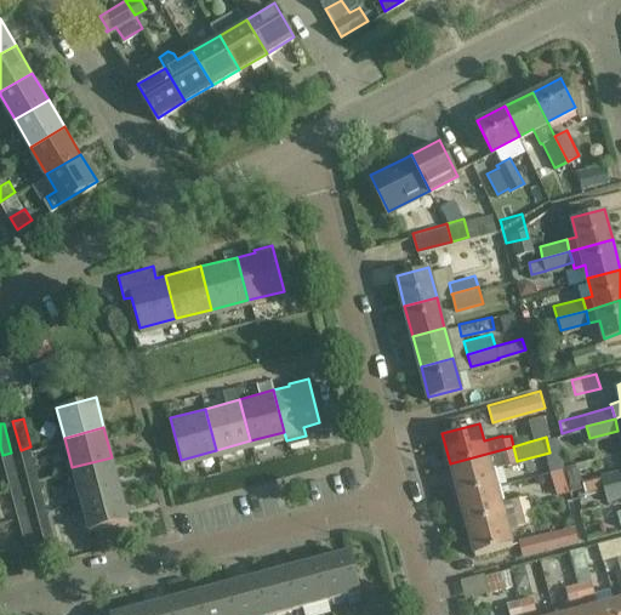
[(38,477),(30,446),(21,450),(28,479),(38,477)]
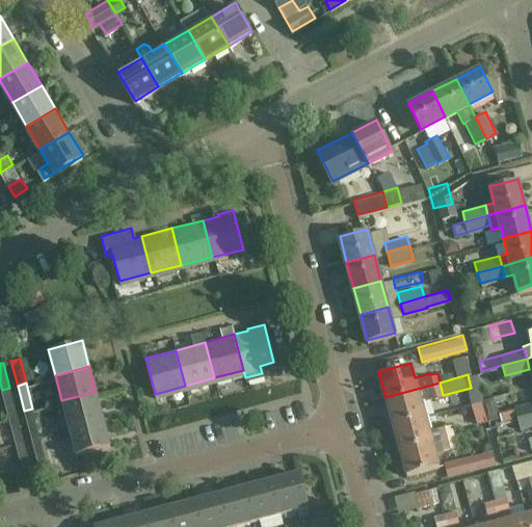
[(440,383),(386,397),(393,422),(425,414),(422,401),(443,395),(440,383)]
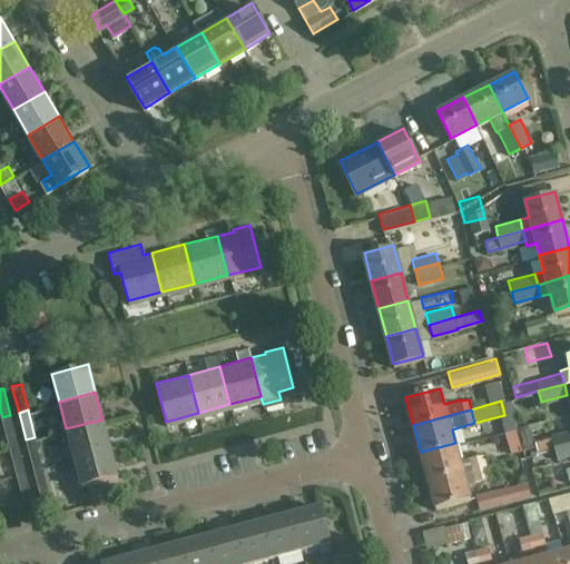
[(18,442),(10,415),(2,417),(9,444),(18,442)]
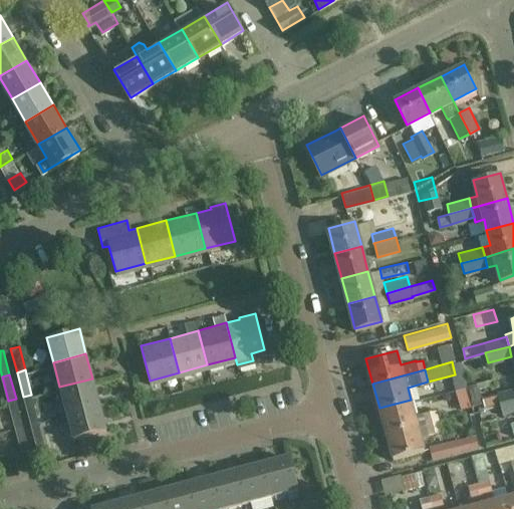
[(445,395),(455,393),(452,377),(442,379),(445,395)]
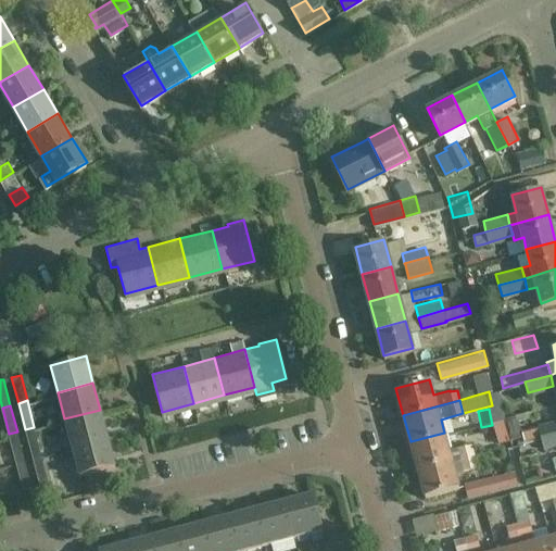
[(100,410),(64,418),(72,446),(108,436),(100,410)]
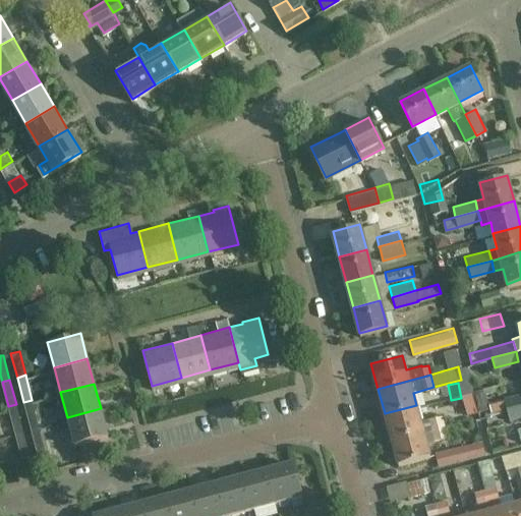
[(520,403),(520,393),(504,398),(506,408),(520,403)]
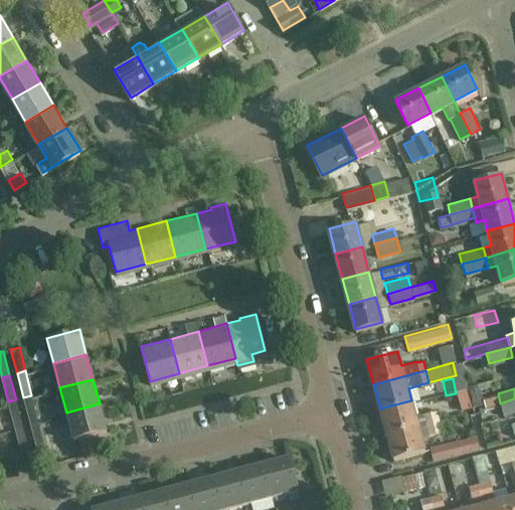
[(38,419),(31,395),(23,397),(30,421),(38,419)]
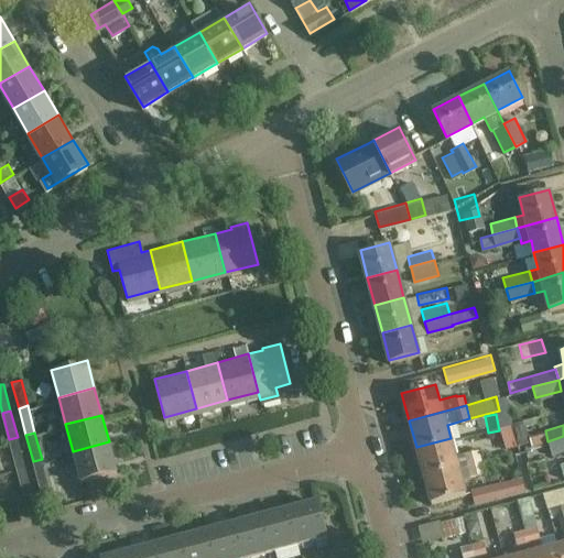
[(551,451),(563,448),(563,436),(548,441),(551,451)]
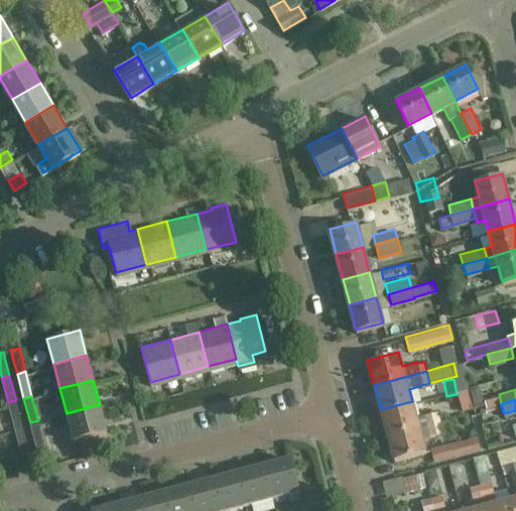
[(8,402),(15,426),(22,424),(16,400),(8,402)]
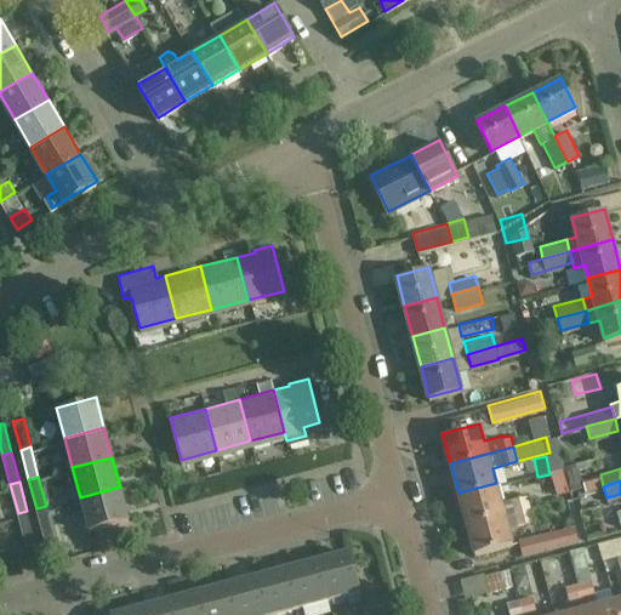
[(510,497),(501,500),(496,483),(459,493),(466,523),(530,505),(527,494),(510,499),(510,497)]
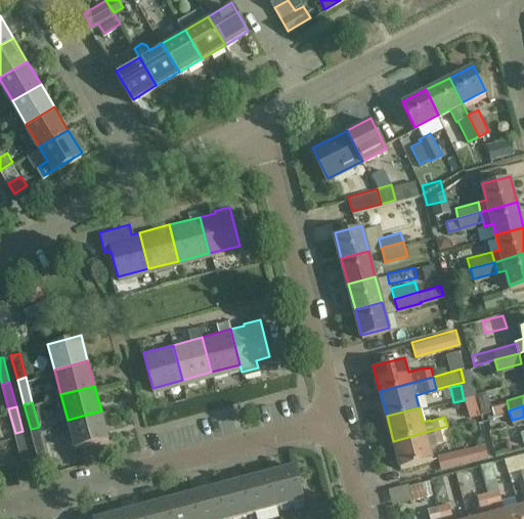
[(39,416),(44,440),(69,436),(63,411),(39,416)]
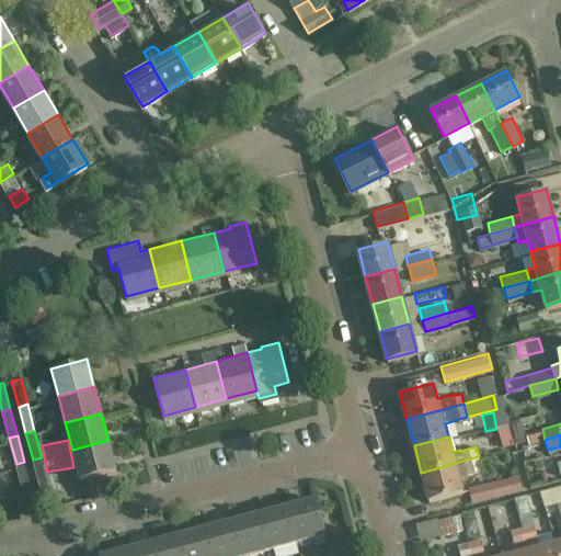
[(109,440),(72,450),(80,476),(115,467),(109,440)]
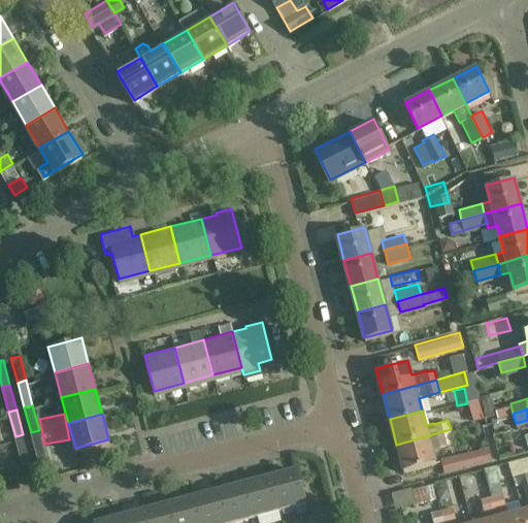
[(451,429),(396,445),(403,469),(436,461),(433,450),(440,448),(440,445),(454,442),(451,429)]
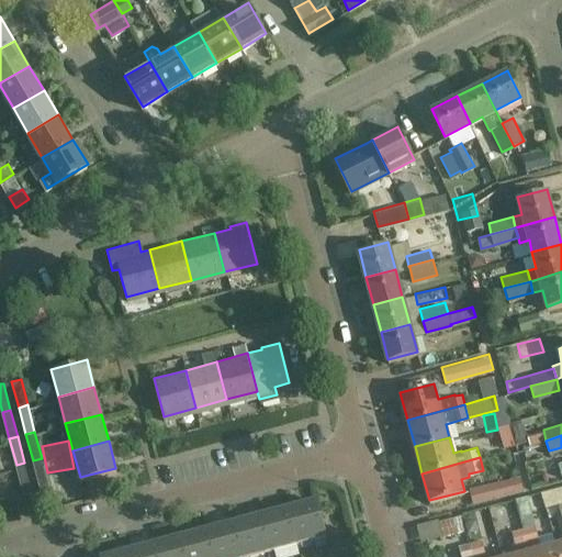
[(48,486),(42,458),(33,460),(41,489),(48,486)]
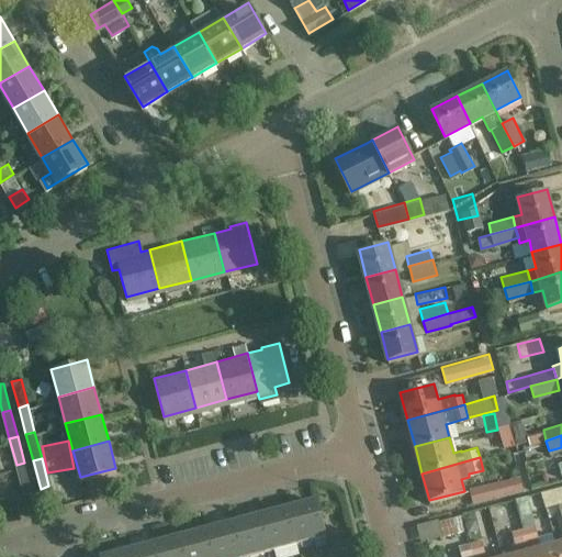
[(32,491),(24,463),(17,465),(24,493),(32,491)]
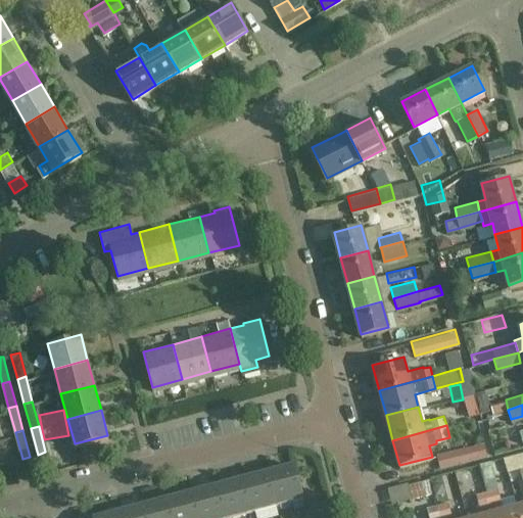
[(440,465),(486,453),(483,441),(437,454),(440,465)]
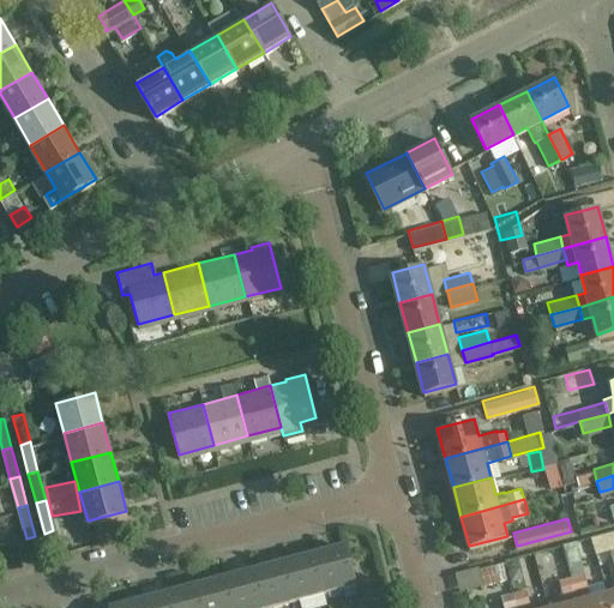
[(313,551),(324,589),(354,581),(343,542),(313,551)]
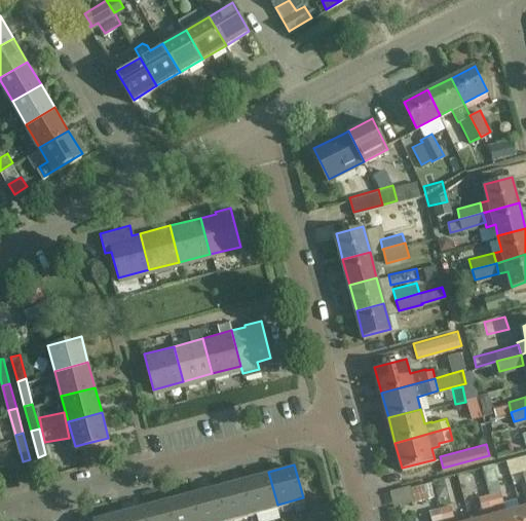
[(243,479),(253,512),(277,505),(268,472),(243,479)]
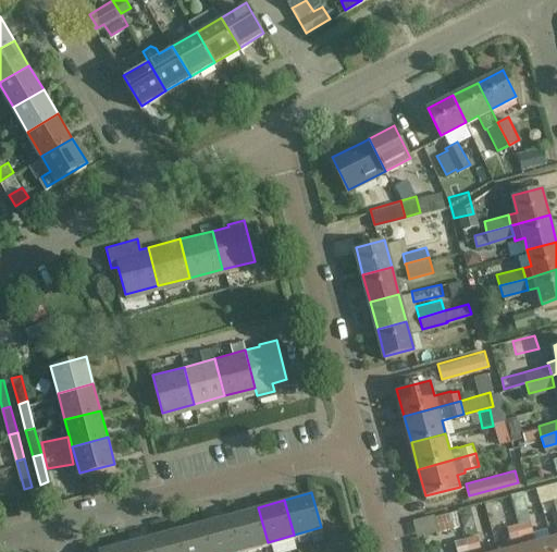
[(232,514),(240,549),(268,542),(258,507),(232,514)]
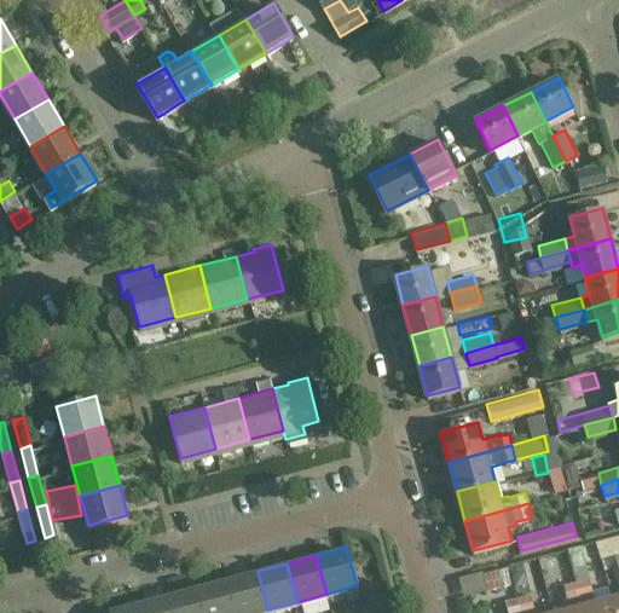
[(487,587),(512,580),(507,565),(482,571),(487,587)]
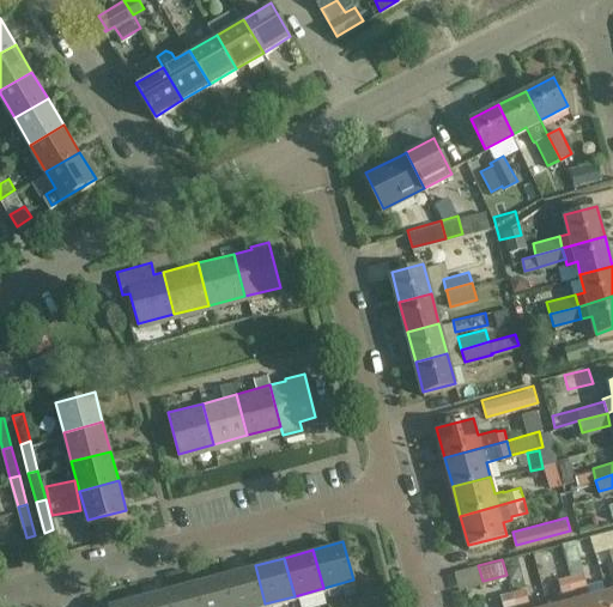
[(226,574),(235,606),(252,606),(265,604),(255,565),(226,574)]
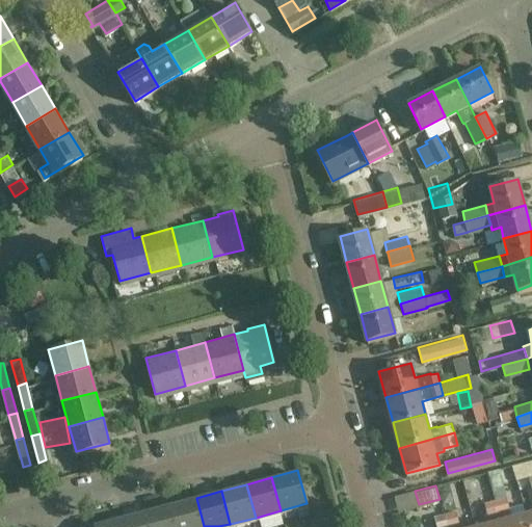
[(506,495),(496,498),(499,511),(510,508),(506,495)]
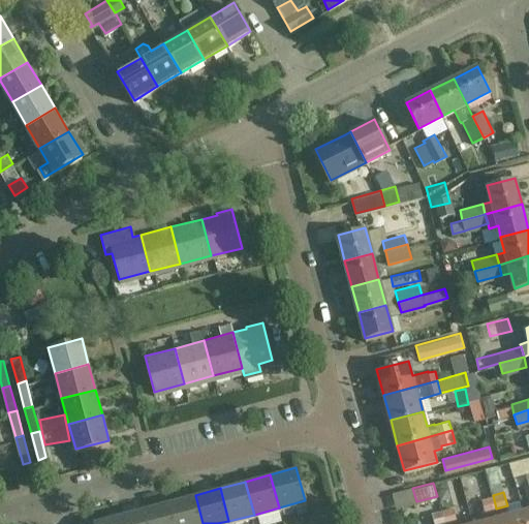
[(169,501),(176,523),(203,523),(195,495),(169,501)]
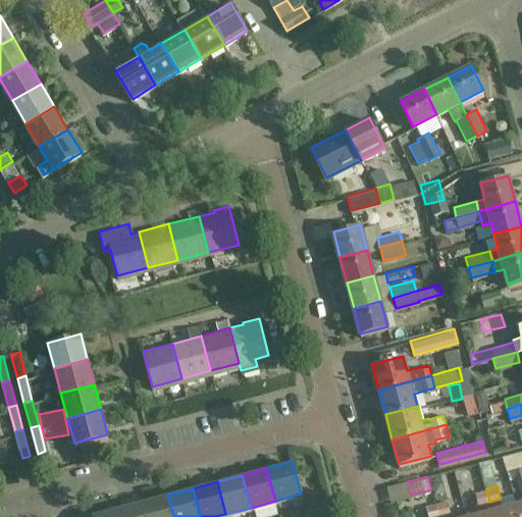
[(478,505),(489,502),(486,488),(475,492),(478,505)]
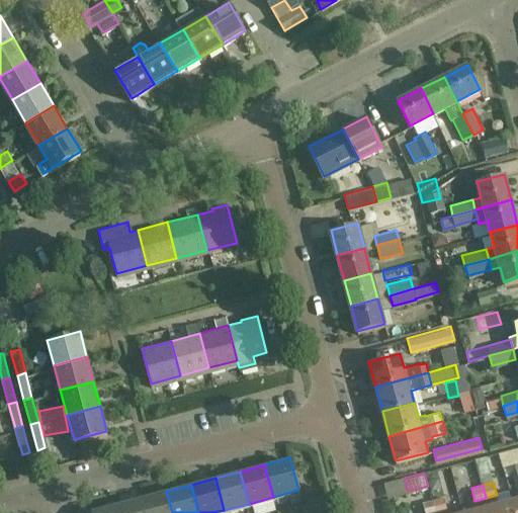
[(142,498),(146,512),(172,512),(166,491),(142,498)]
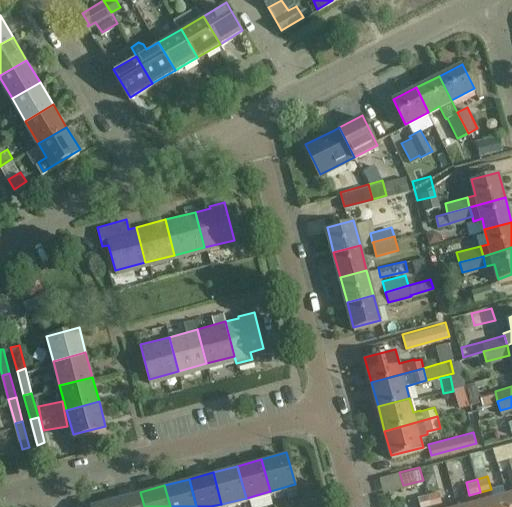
[(439,489),(428,492),(432,505),(442,502),(439,489)]
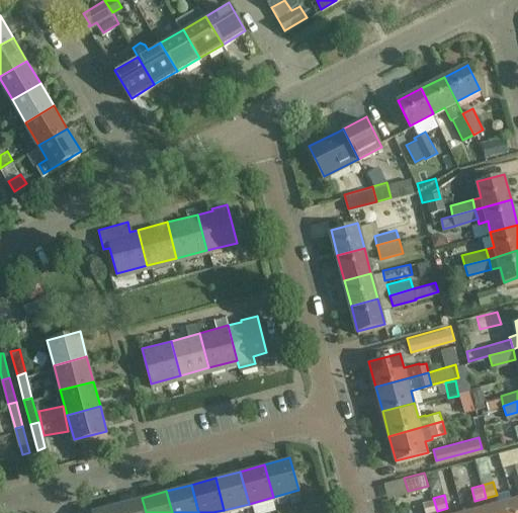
[(497,495),(486,498),(489,512),(515,512),(512,500),(499,503),(497,495)]
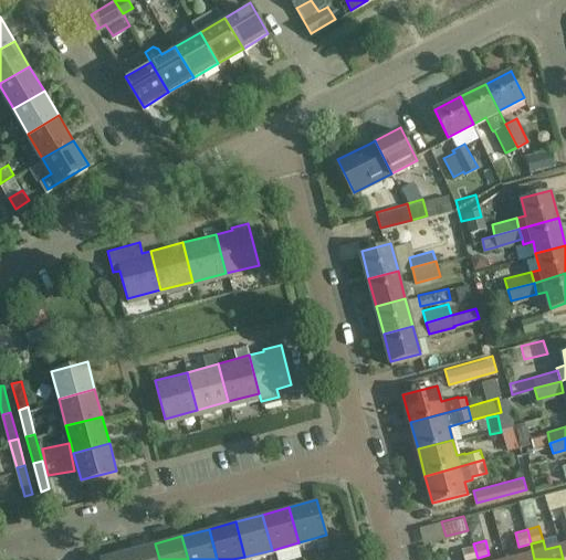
[(128,550),(130,559),(159,559),(155,543),(128,550)]
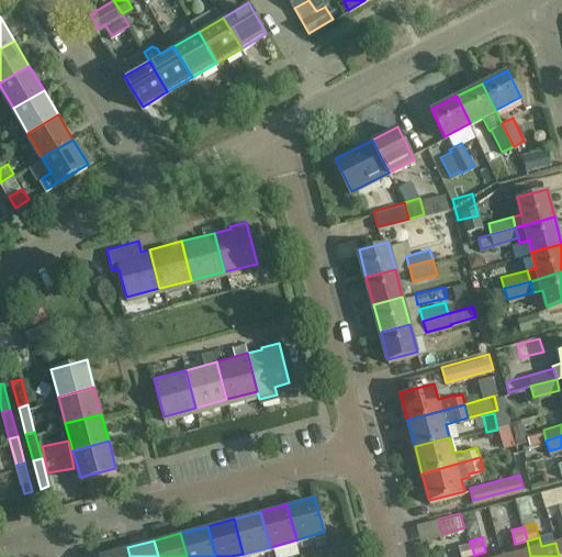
[(461,556),(463,556),(474,555),(470,541),(459,544),(461,556)]
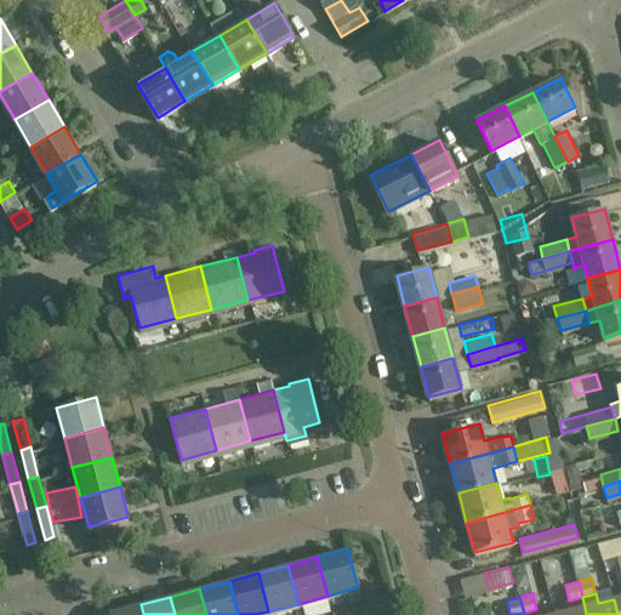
[(586,614),(582,597),(569,601),(573,610),(556,614),(586,614)]
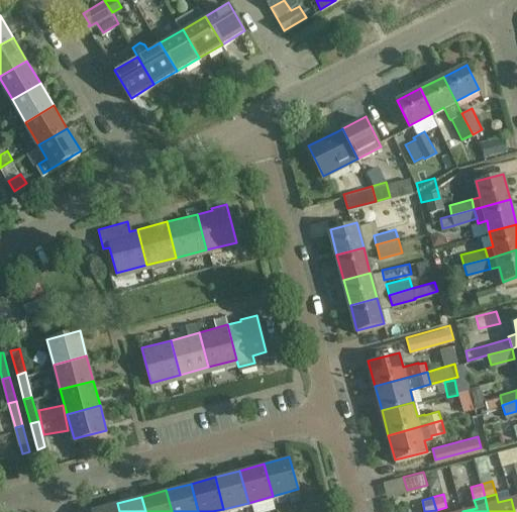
[(119,511),(117,503),(92,510),(92,511),(119,511)]
